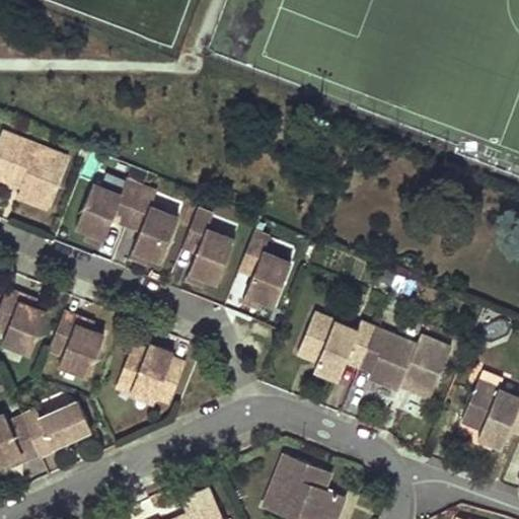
[(2,129),(0,133),(0,177),(2,174),(4,168),(24,177),(22,182),(17,194),(48,206),(68,155),(2,129)]
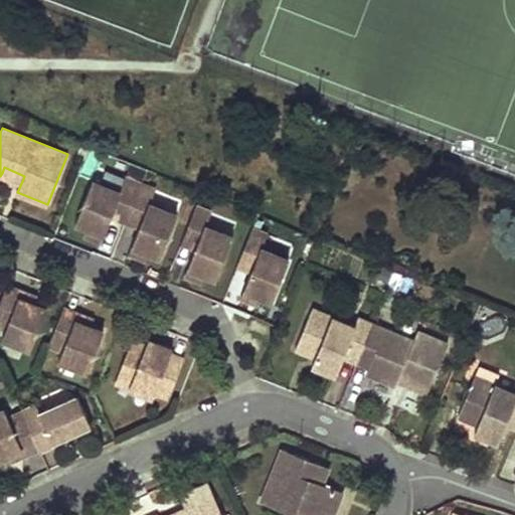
[(24,176),(4,167),(2,173),(22,181),(24,176)]
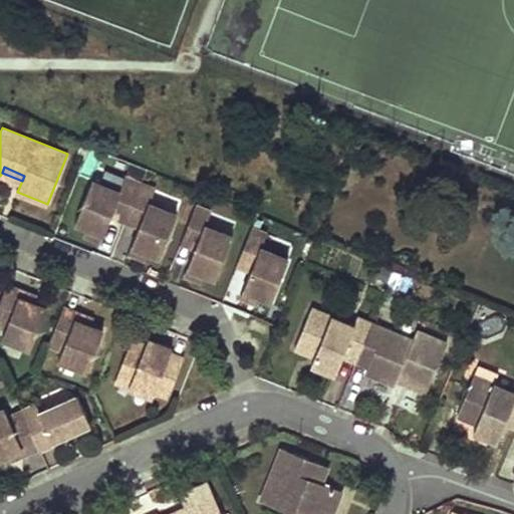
[(129,213),(141,183),(125,177),(119,191),(92,180),(75,222),(86,226),(104,233),(111,215),(114,208),(129,213)]
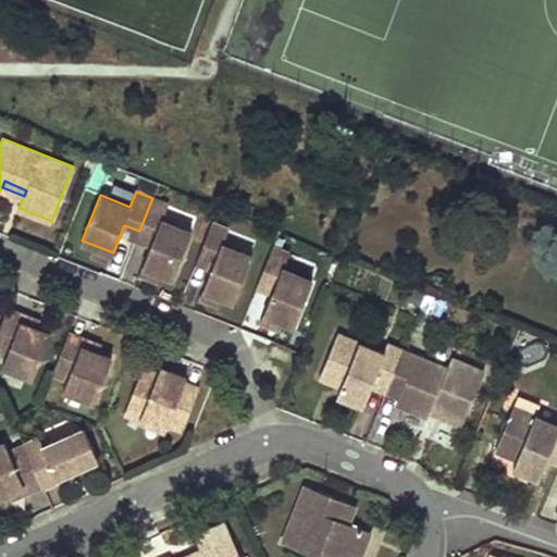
[(152,198),(139,231),(155,237),(151,244),(144,264),(174,276),(192,232),(162,220),(168,205),(152,198)]
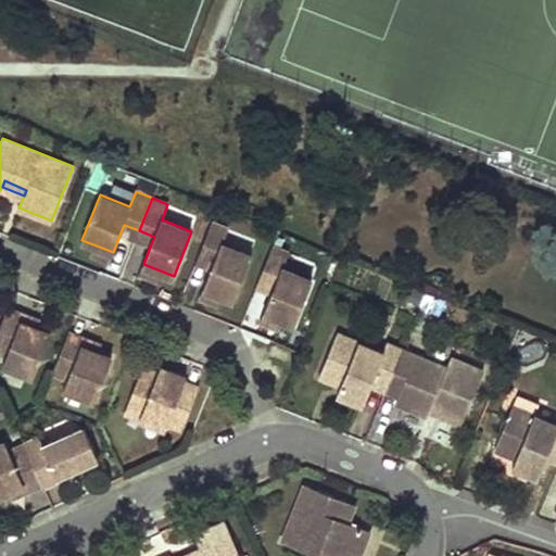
[(228,228),(212,222),(199,254),(214,261),(211,268),(203,288),(222,295),(234,301),(252,255),(222,243),(228,228)]
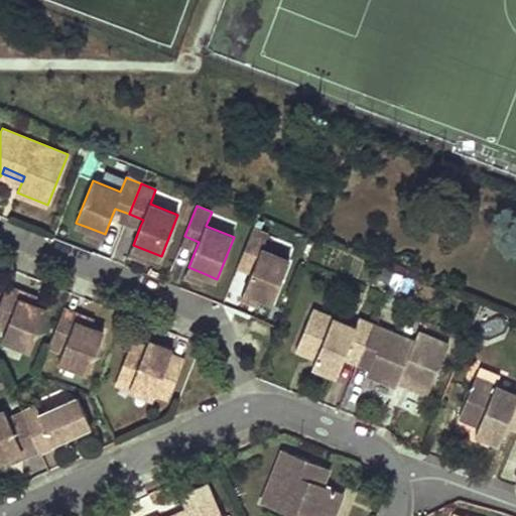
[(129,214),(115,209),(112,216),(126,221),(129,214)]
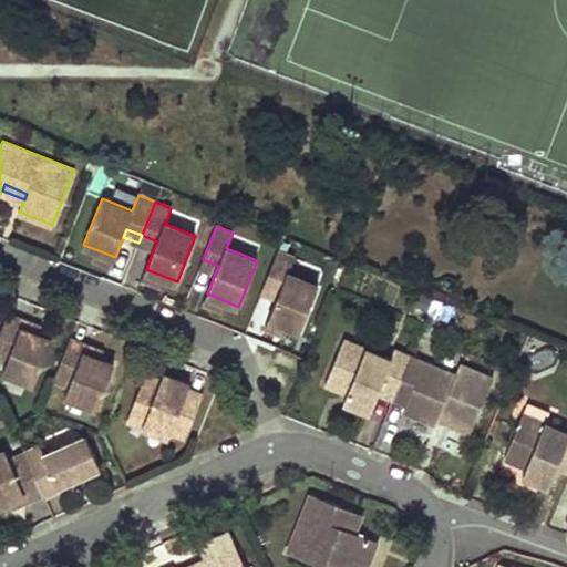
[(157,241),(142,235),(138,243),(154,248),(157,241)]
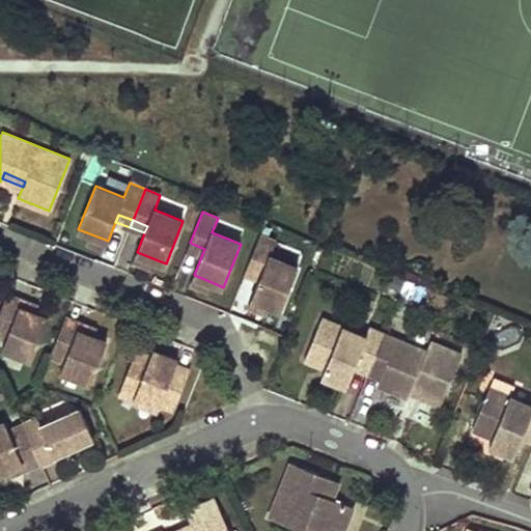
[(108,241),(89,233),(86,242),(104,249),(108,241)]
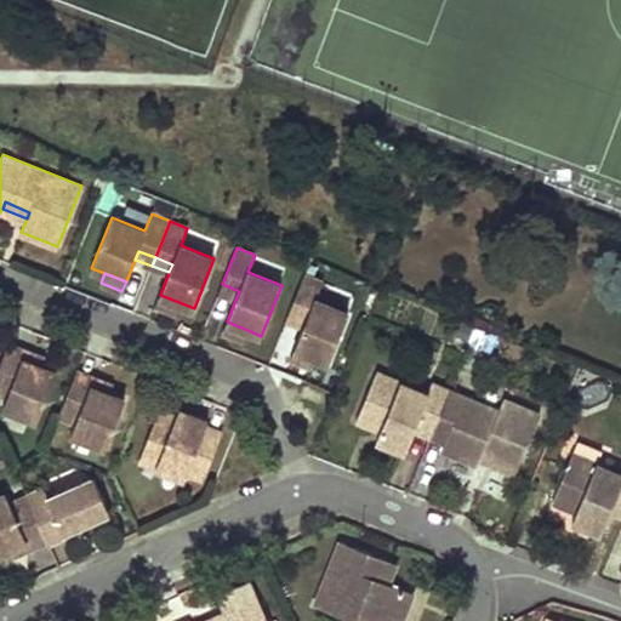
[(323,283),(305,274),(290,311),(307,318),(303,325),(295,348),(315,357),(329,362),(348,312),(315,298),(323,283)]
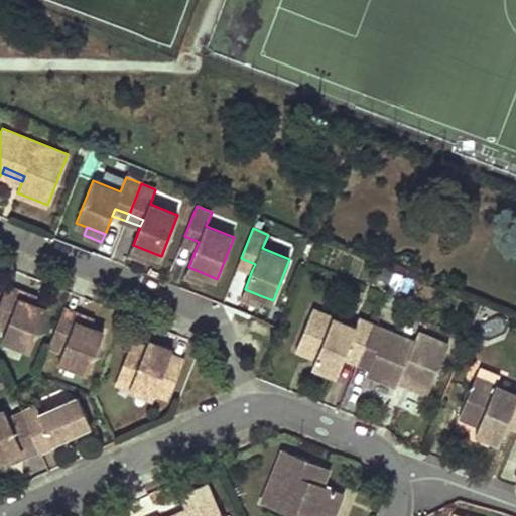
[(199,242),(184,236),(182,243),(196,249),(199,242)]
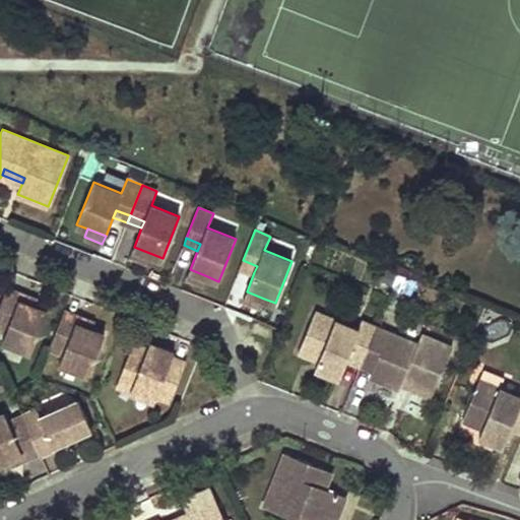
[(151,254),(134,247),(130,255),(148,262),(151,254)]
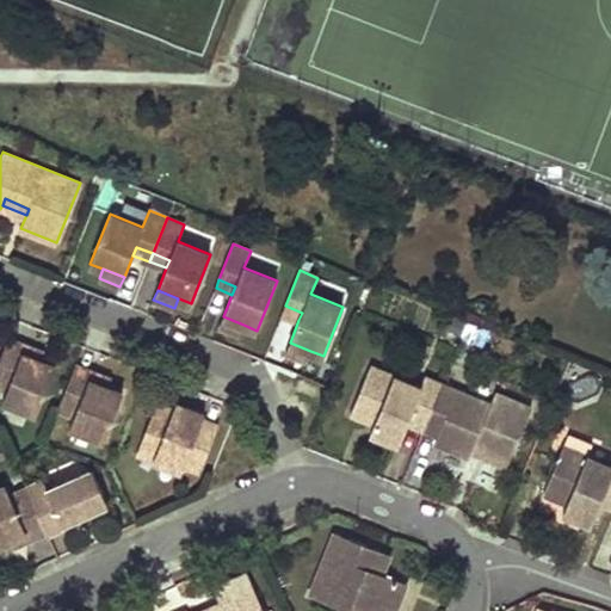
[(302,313),(285,306),(282,314),(298,320),(302,313)]
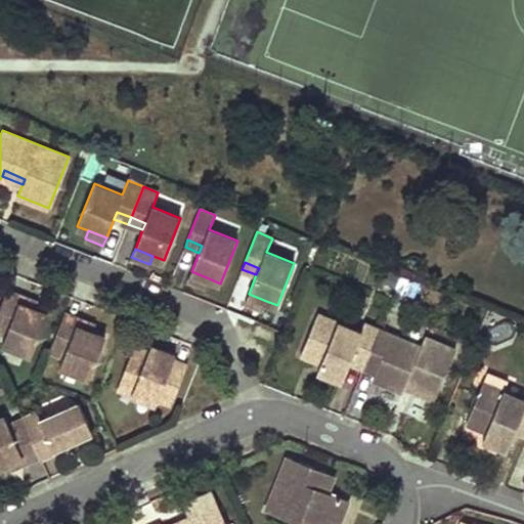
[(209,278),(191,271),(188,279),(206,287),(209,278)]
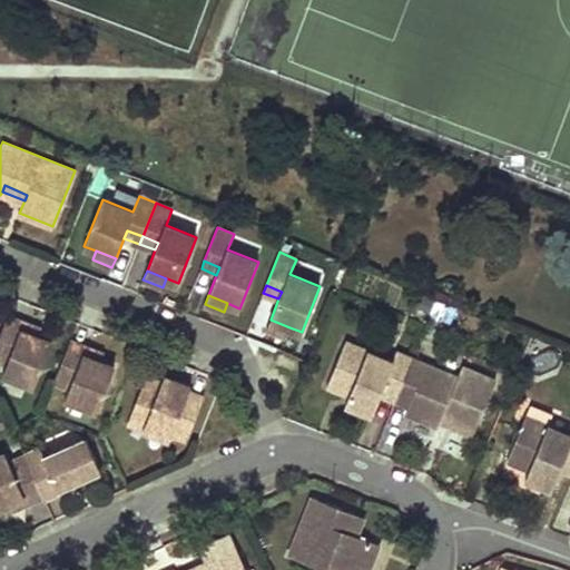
[(40,330),(7,315),(5,323),(37,337),(40,330)]
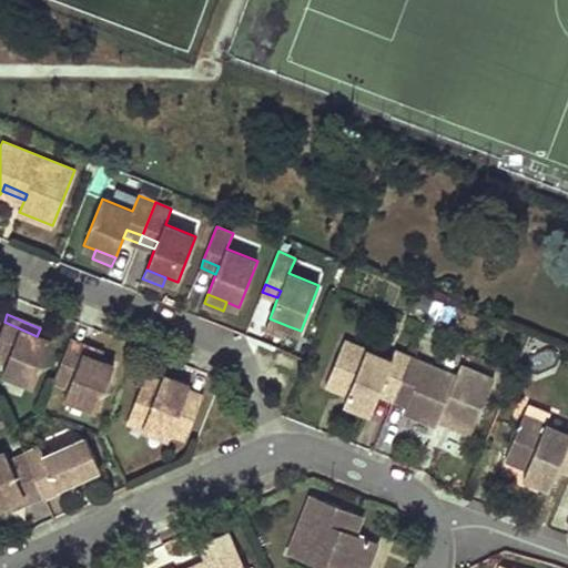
[(288,326),(270,318),(266,327),(285,335),(288,326)]
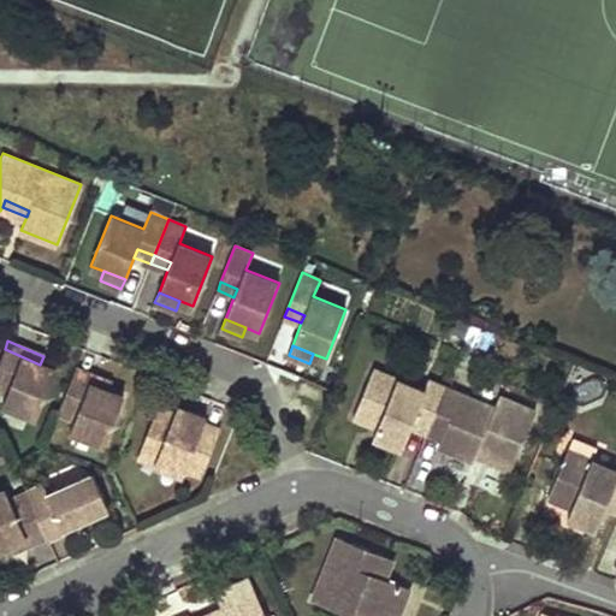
[(40,365),(5,349),(0,360),(0,389),(6,392),(1,403),(36,418),(55,369),(40,365)]
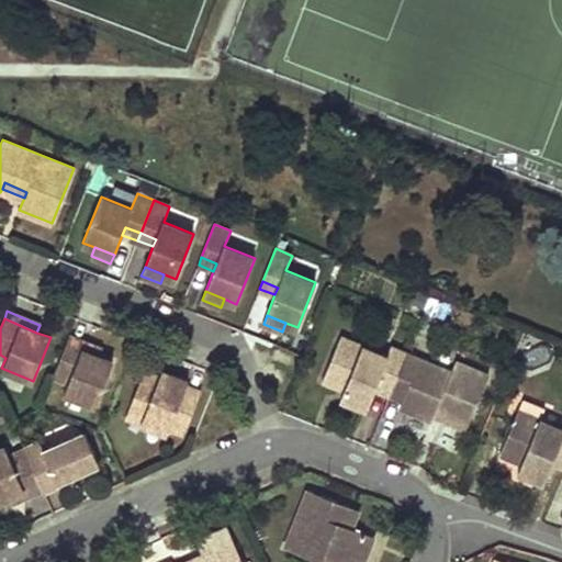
[(101,348),(69,336),(66,344),(99,357),(101,348)]
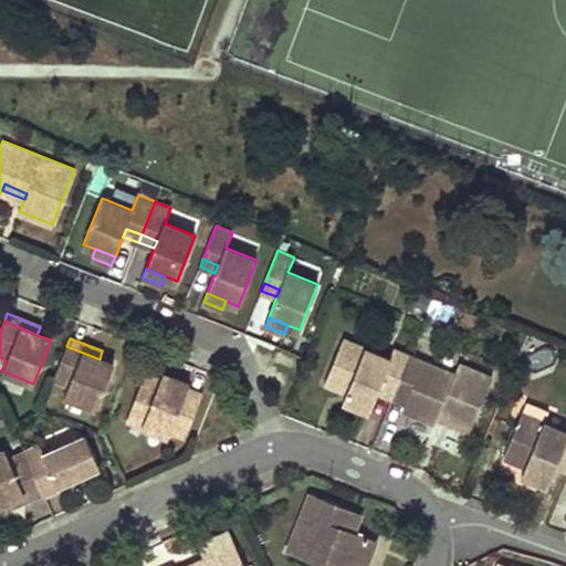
[(360,359),(364,350),(342,341),(338,349),(360,359)]
